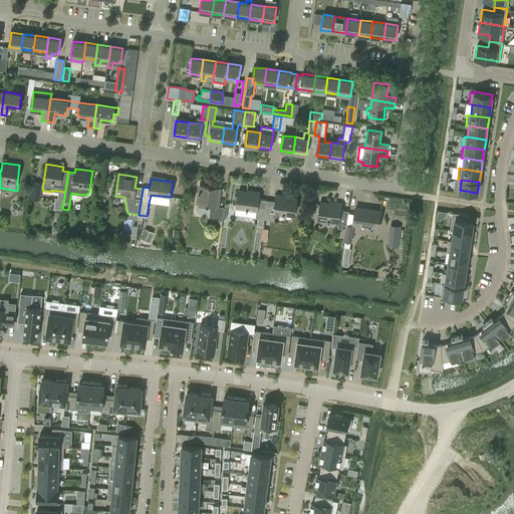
[(221,189),(201,186),(198,204),(211,206),(210,218),(222,220),(223,218),(224,208),(218,207),(221,189)]
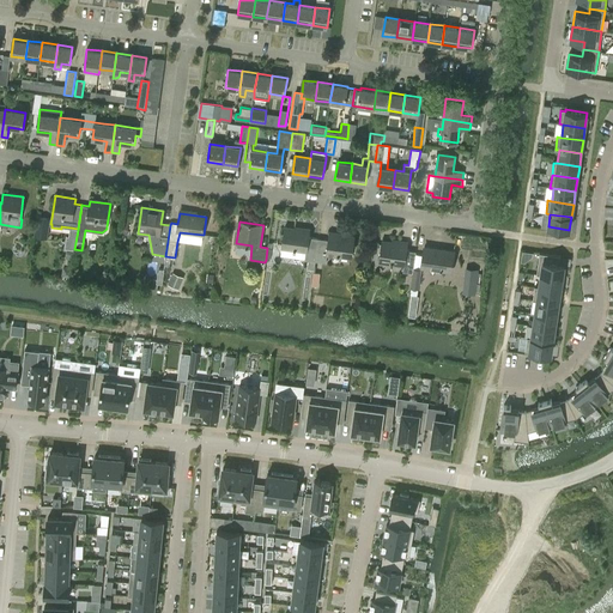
[(314,271),(315,261),(319,240),(308,238),(309,231),(285,228),(281,248),(307,252),(305,260),(308,261),(307,269),(314,271)]
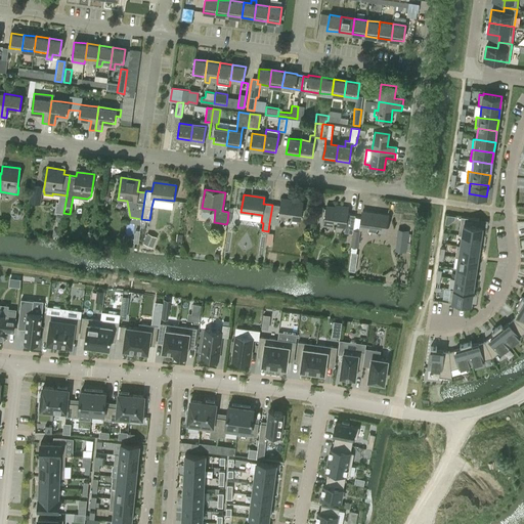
[(272,205),(269,223),(278,225),(279,217),(300,220),(303,203),(281,200),(280,206),(272,205)]
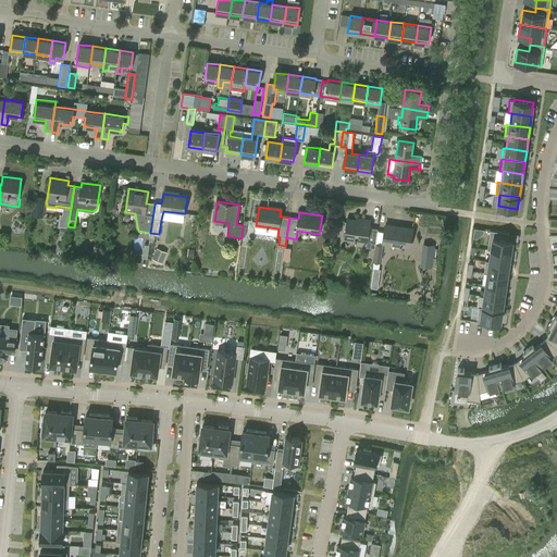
[(347,220),(345,238),(367,242),(367,248),(375,249),(376,244),(378,235),(378,230),(369,229),(370,222),(361,220),(361,222),(347,220)]
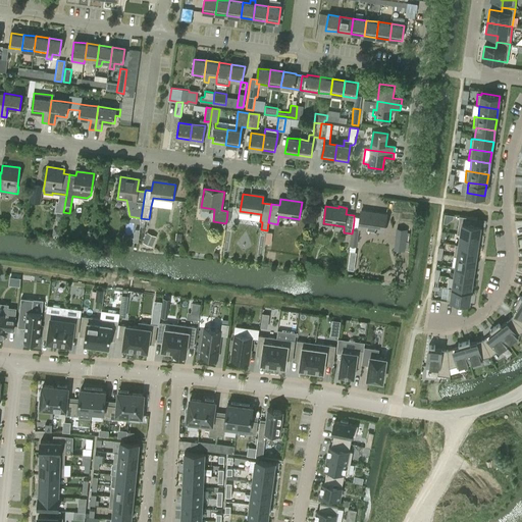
[(384,231),(386,214),(361,211),(359,228),(384,231)]
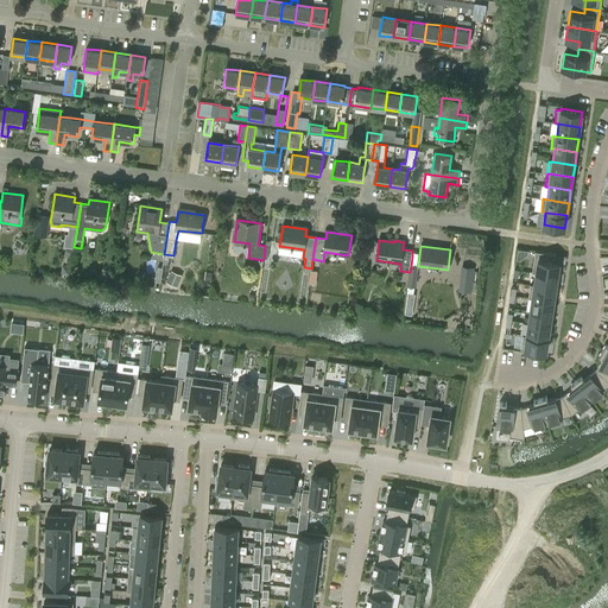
[(529,251),(518,248),(515,258),(521,259),(529,253),(529,251)]
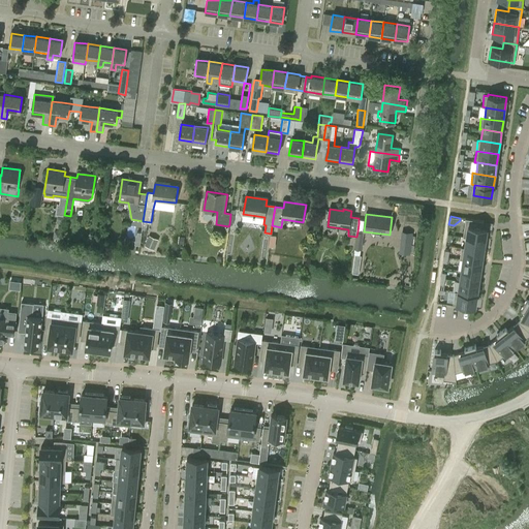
[(483,226),(483,221),(466,219),(463,237),(466,238),(485,240),(487,227),(483,226)]
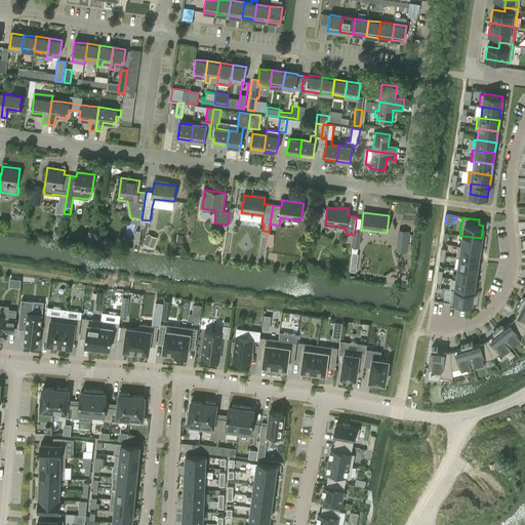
[(354,235),(352,247),(358,248),(361,230),(355,230),(354,235)]
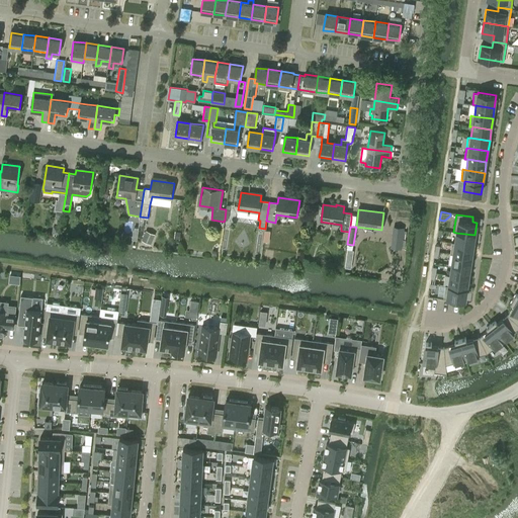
[(395,228),(394,236),(392,235),(391,248),(402,249),(404,229),(395,228)]
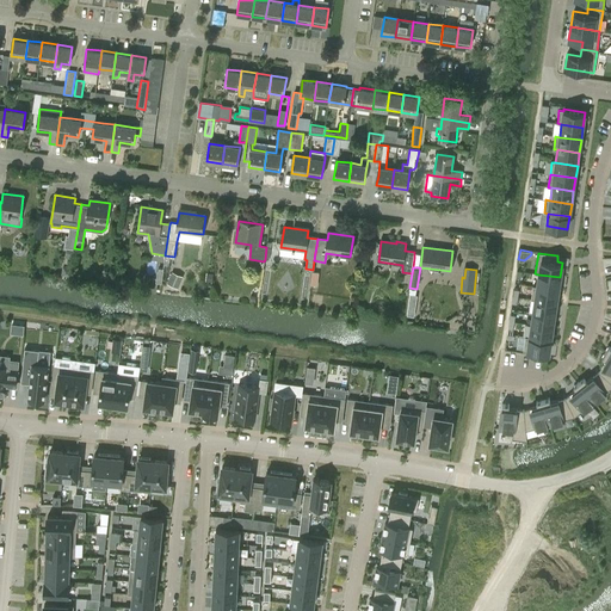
[(181,285),(184,275),(173,272),(171,283),(181,285)]
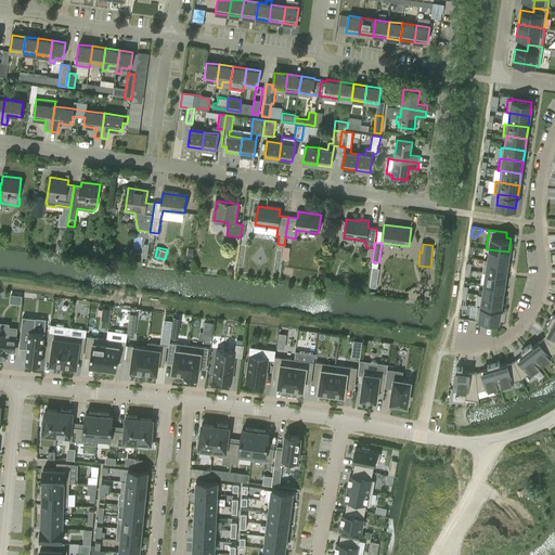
[(489,249),(488,260),(507,263),(508,252),(489,249)]
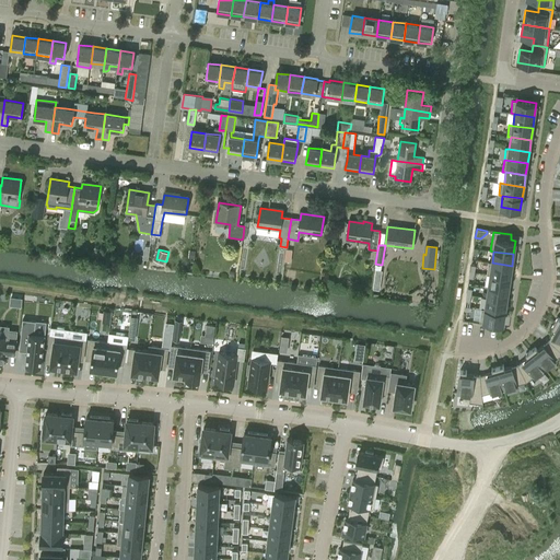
[(487,273),(490,275),(510,278),(512,266),(492,263),(489,263),(487,273)]
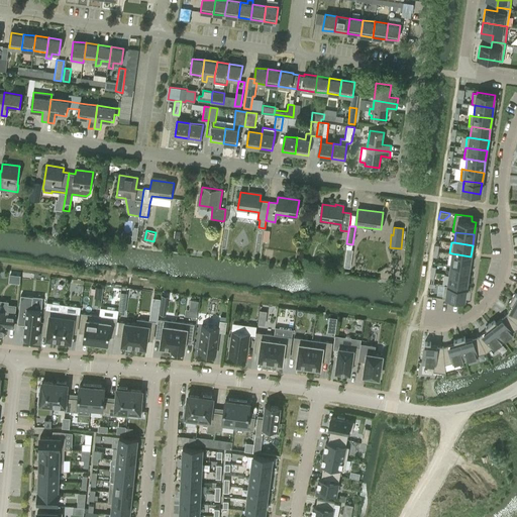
[(471,256),(452,253),(450,265),(470,267),(471,256)]
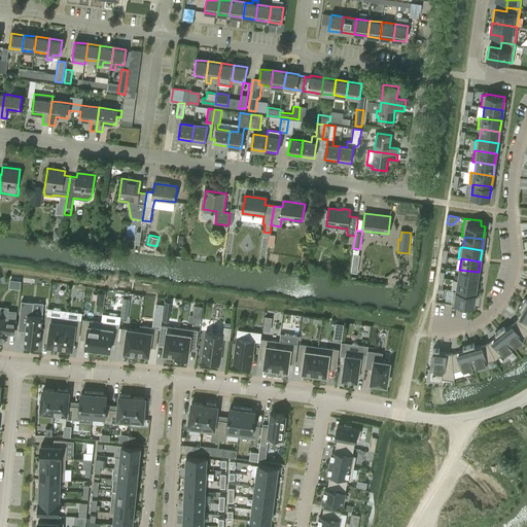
[(459,270),(458,280),(477,283),(479,272),(459,270)]
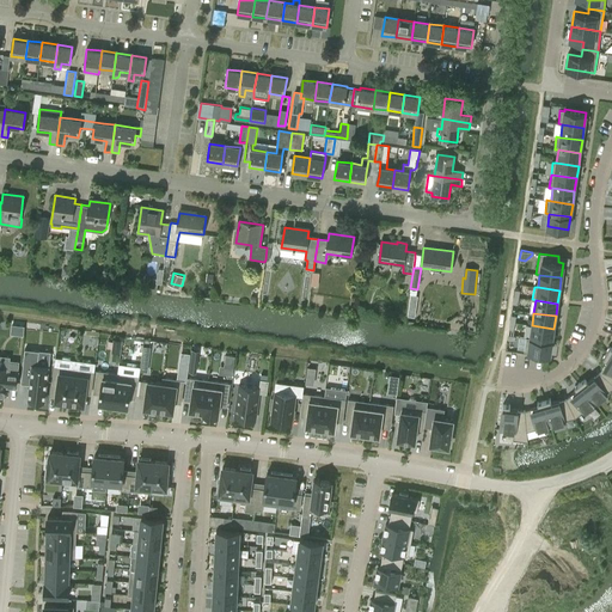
[(0,329),(25,334),(28,323),(0,318),(0,329)]
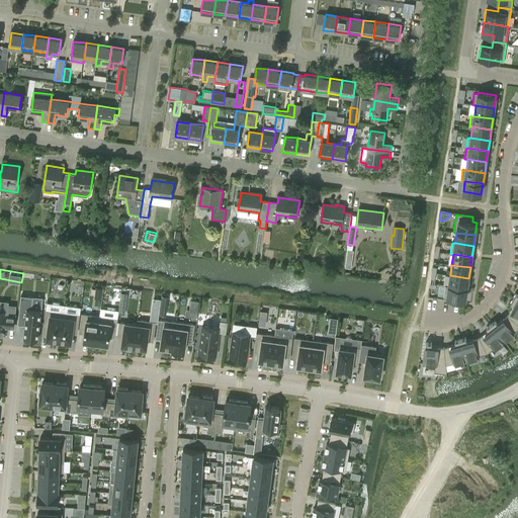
[(450,275),(448,286),(466,288),(468,278),(450,275)]
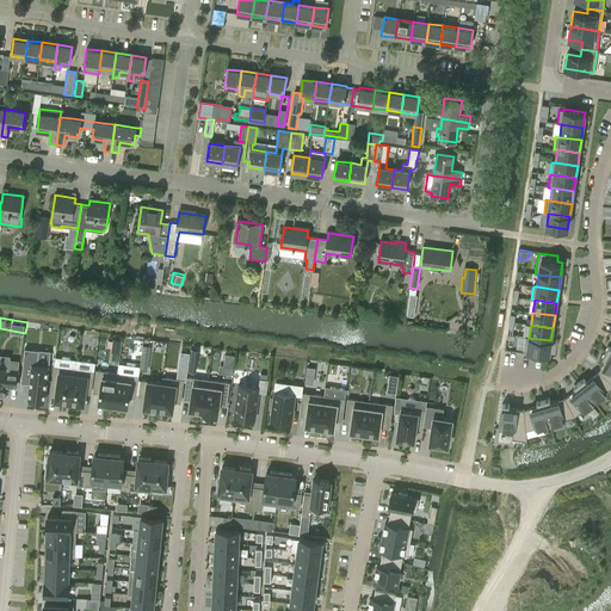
[(550,340),(529,338),(525,337),(524,351),(549,355),(550,340)]
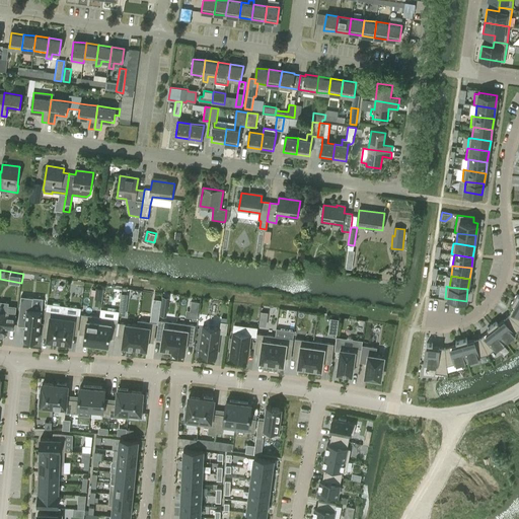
[(21,296),(18,324),(25,325),(23,339),(38,341),(41,312),(31,311),(33,297),(21,296)]
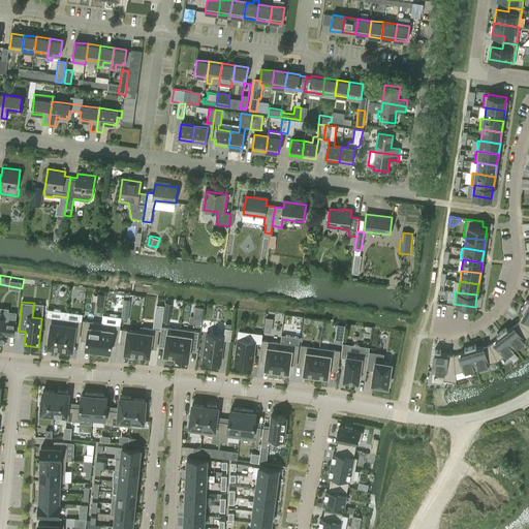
[(528,307),(524,304),(521,309),(524,311),(521,317),(518,322),(528,332),(528,307)]
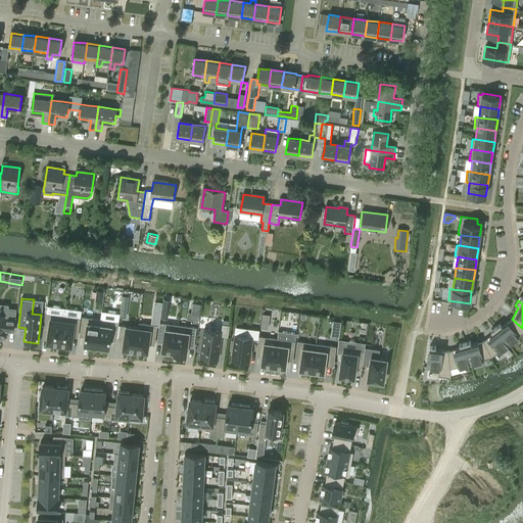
[(159,321),(161,302),(154,302),(152,320),(159,321)]
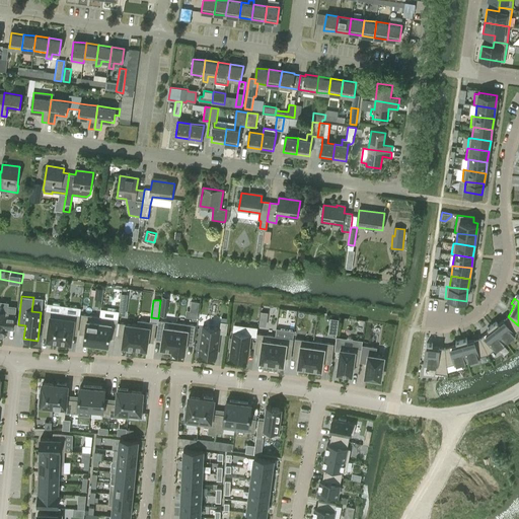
[(198,318),(201,301),(193,300),(191,309),(189,309),(187,315),(198,318)]
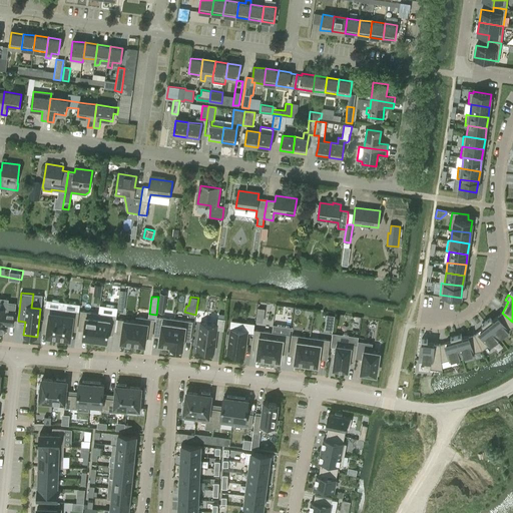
[(0,332),(2,333),(3,323),(13,324),(16,302),(8,302),(7,310),(0,308),(0,332)]
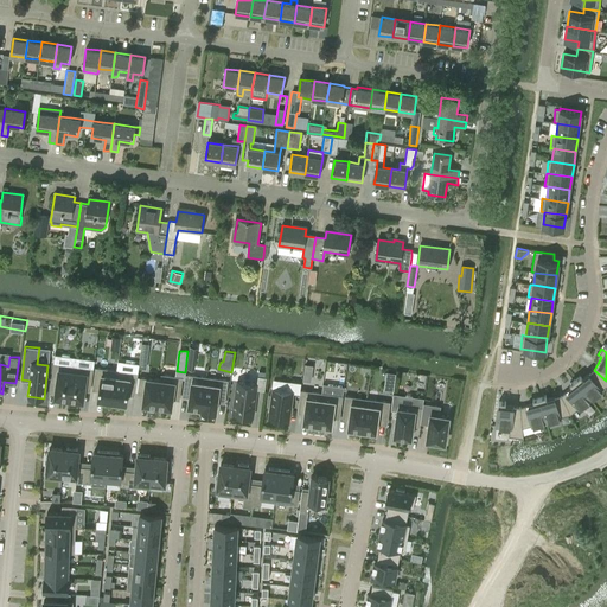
[(53,364),(51,384),(57,385),(56,397),(57,397),(57,398),(64,400),(64,398),(69,400),(74,366),(53,364)]
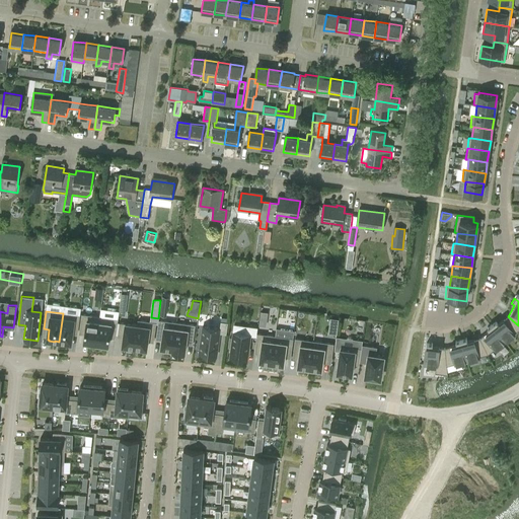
[(63,313),(59,342),(63,342),(63,343),(68,344),(68,343),(70,343),(72,332),(77,334),(80,315),(63,313)]
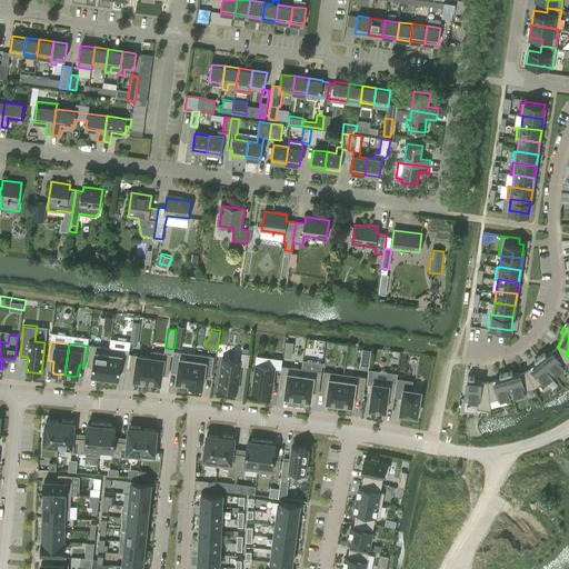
[(90,345),(87,363),(93,365),(92,376),(98,376),(97,378),(105,379),(105,377),(109,347),(90,345)]
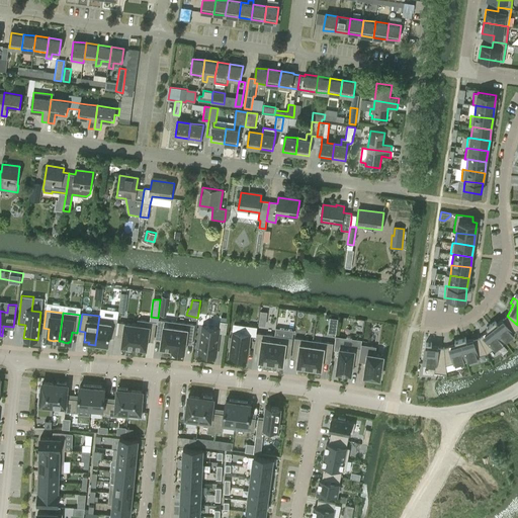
[(251,328),(258,329),(259,316),(252,315),(251,328)]
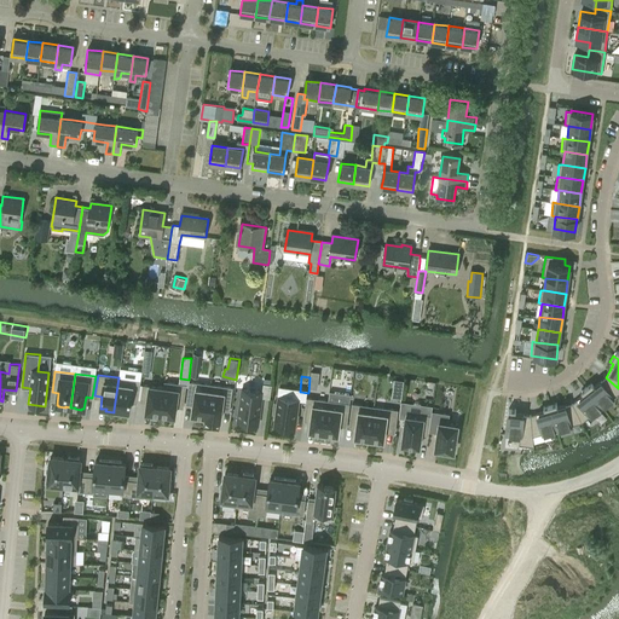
[(119,377),(114,410),(119,411),(119,414),(127,415),(127,412),(128,412),(131,400),(137,401),(140,380),(119,377)]
